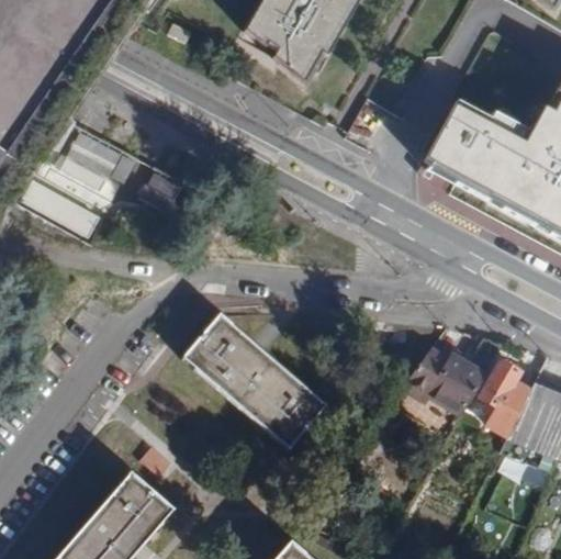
[(260,0),(244,31),(284,54),(279,62),(304,82),(305,66),(311,69),(358,0),(540,0),(551,9),(556,0),(260,0)]
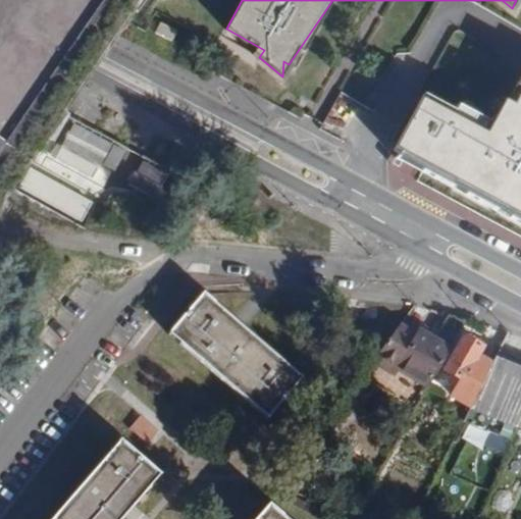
[(400,153),(520,218),(520,75),(492,125),(430,93),(400,153)]
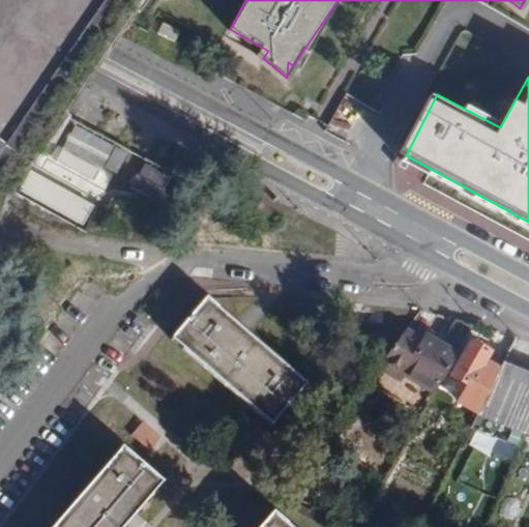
[(111,114),(106,127),(135,138),(140,125),(111,114)]
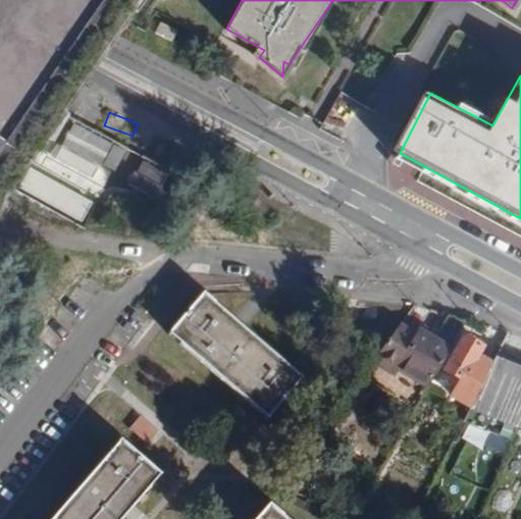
[(160,197),(174,168),(76,119),(57,157),(120,190),(125,179),(160,197)]
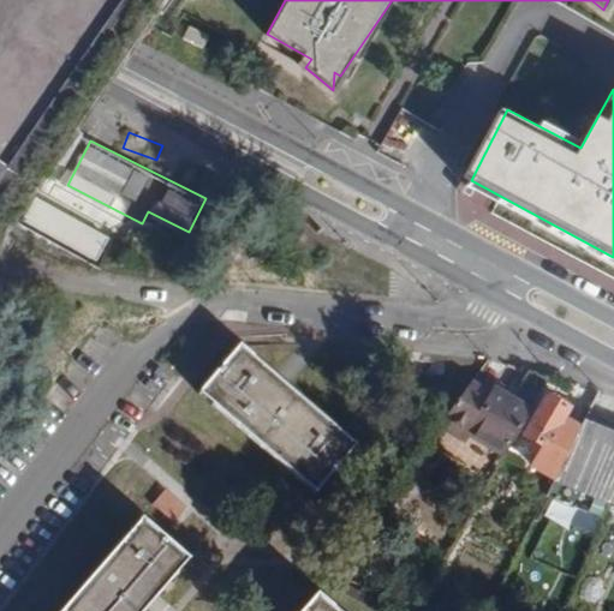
[(0,155),(0,197),(1,199),(22,172),(0,155)]
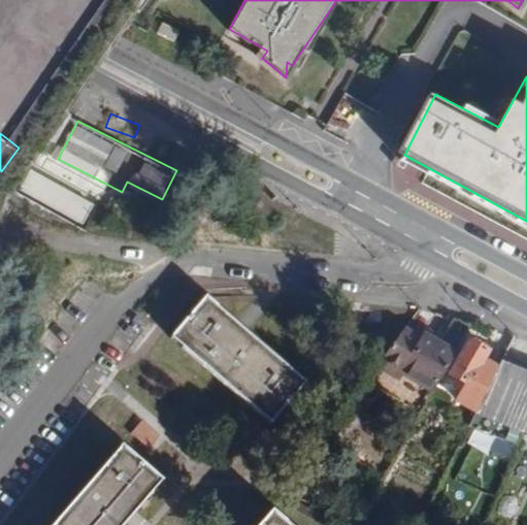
[(273,421),(307,381),(244,326),(206,294),(172,333),(273,421)]
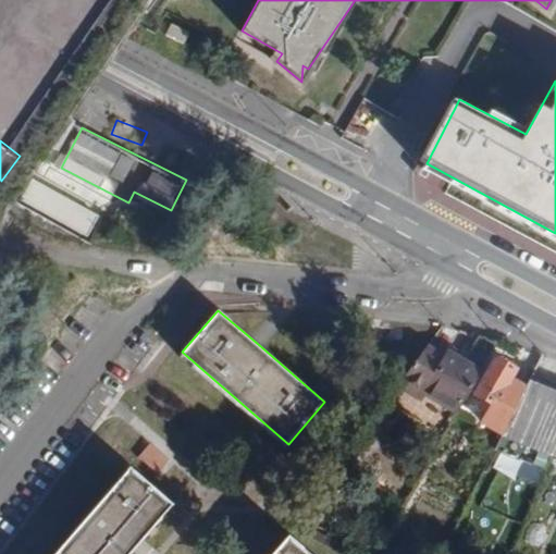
[(446,355),(427,343),(397,384),(419,398),(423,393),(457,413),(498,340),(478,333),(462,358),(449,349),(446,355)]
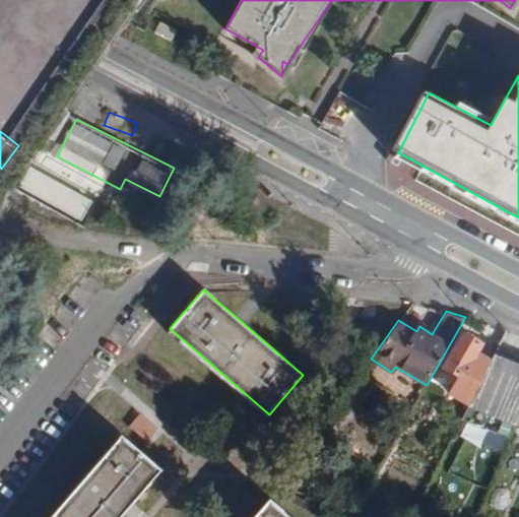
[(468,405),(491,360),(477,351),(481,344),(462,332),(442,366),(458,377),(450,392),(468,405)]
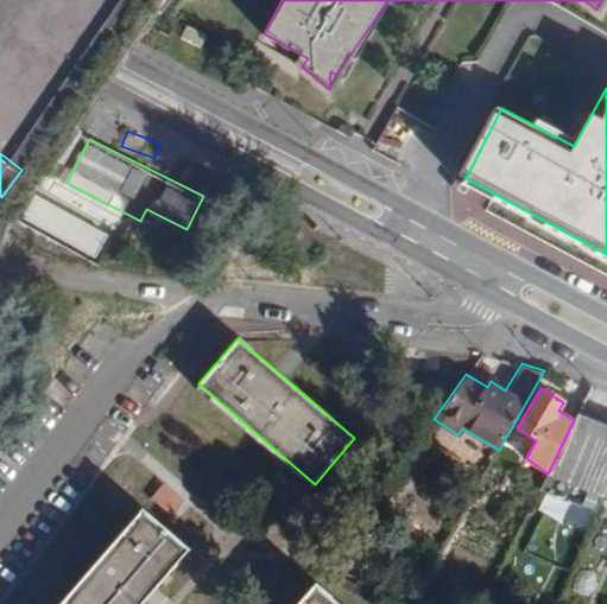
[(606,417),(581,407),(574,420),(548,474),(533,504),(575,521),(589,527),(602,493),(606,482),(606,417)]
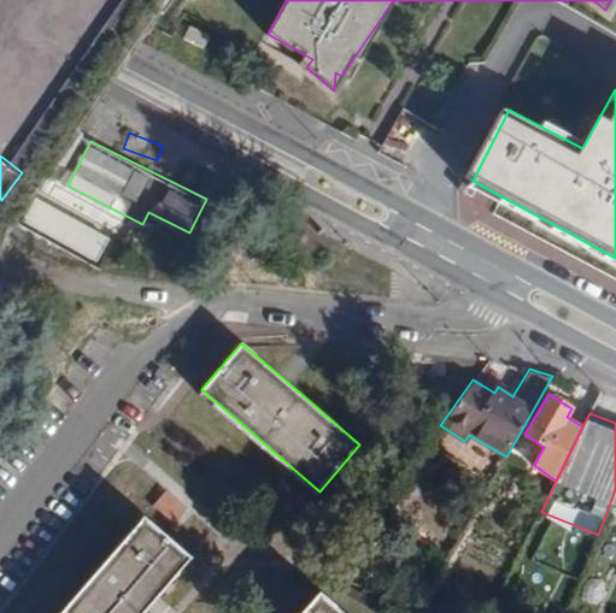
[(142,612),(157,599),(189,560),(142,519),(59,612),(142,612)]
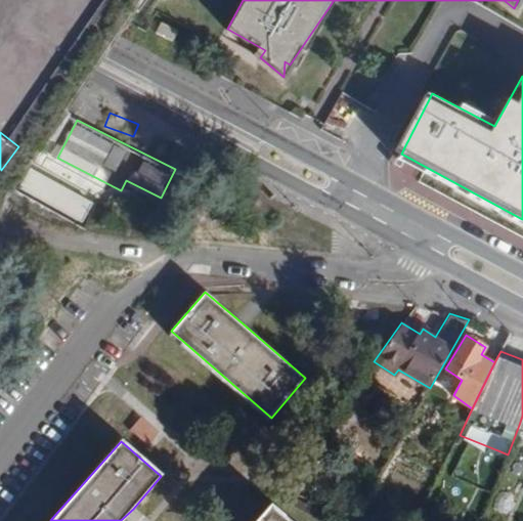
[(287,520),(270,506),(256,520),(287,520)]
